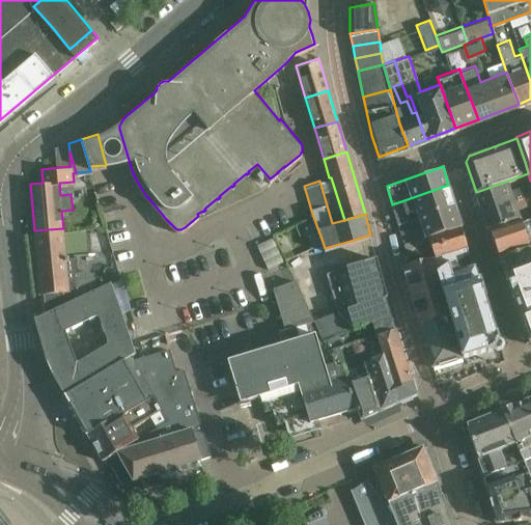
[(508,181),(476,192),(482,211),(530,192),(530,182),(530,181),(511,188),(508,181)]
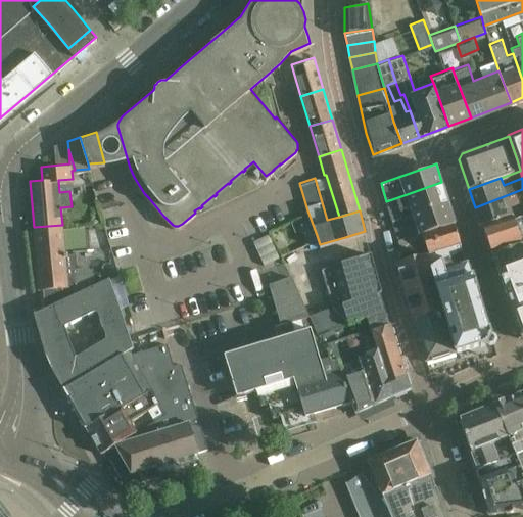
[(447,199),(441,182),(410,193),(415,210),(447,199)]
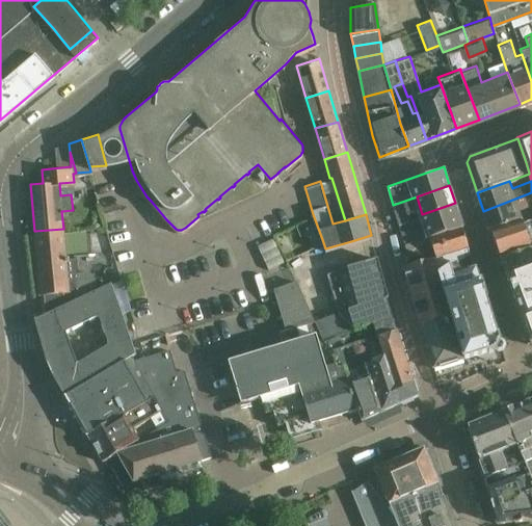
[(490,228),(522,217),(523,217),(519,207),(531,202),(531,192),(483,211),(488,227),(490,226),(490,228)]
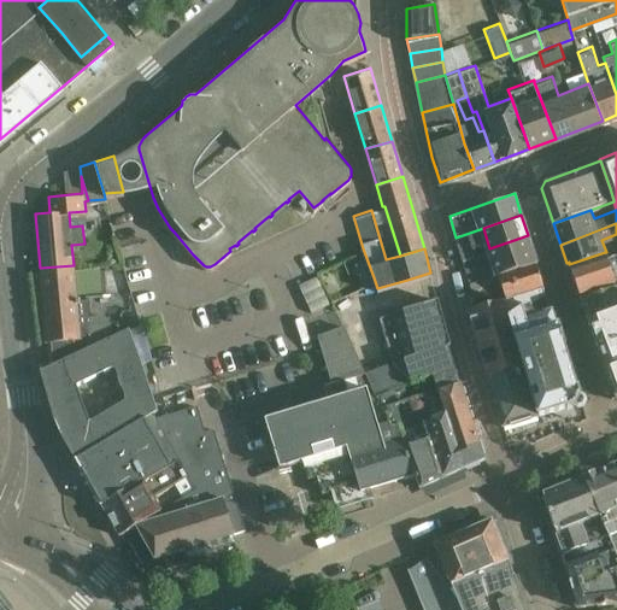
[(483,228),(456,238),(469,280),(497,270),(489,248),(483,228)]
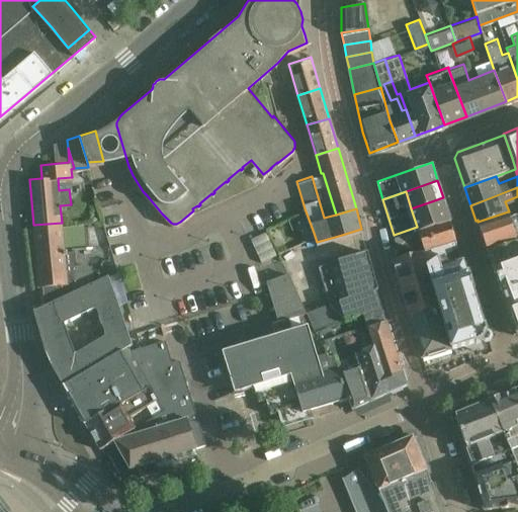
[(417,227),(449,217),(443,197),(411,208),(417,227)]
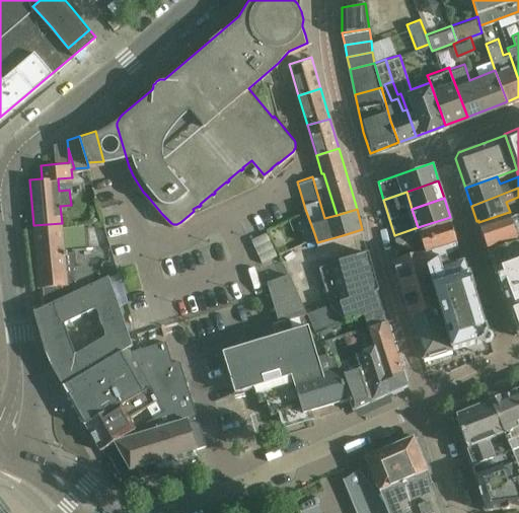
[(509,212),(478,222),(489,249),(518,239),(518,214),(511,218),(509,212)]
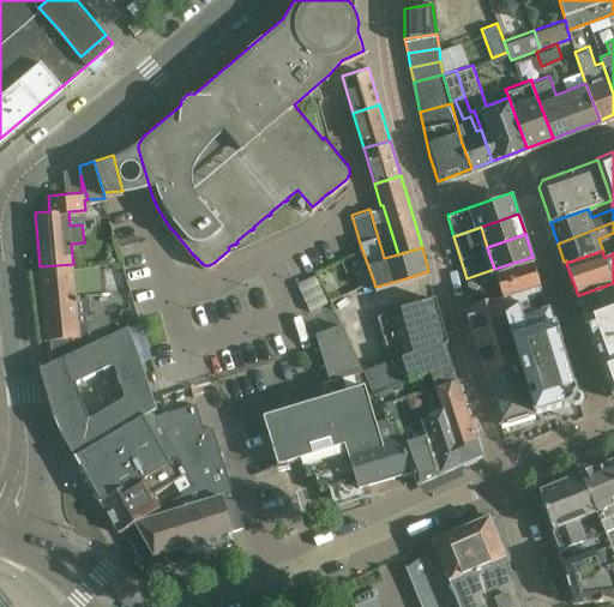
[(539,280),(533,257),(494,269),(467,278),(473,298),(498,289),(499,293),(504,292),(524,284),(539,280)]
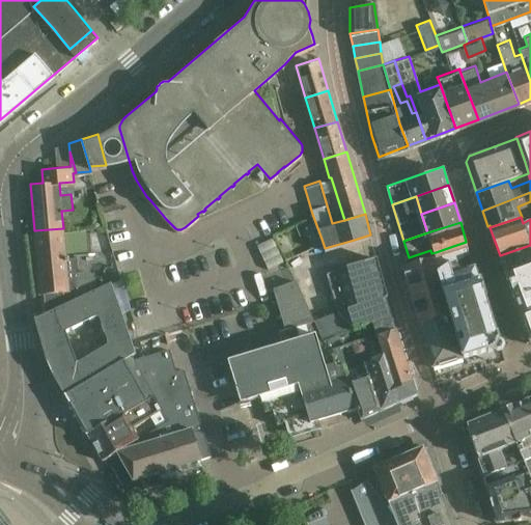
[(280,257),(297,251),(287,227),(271,233),(280,257)]
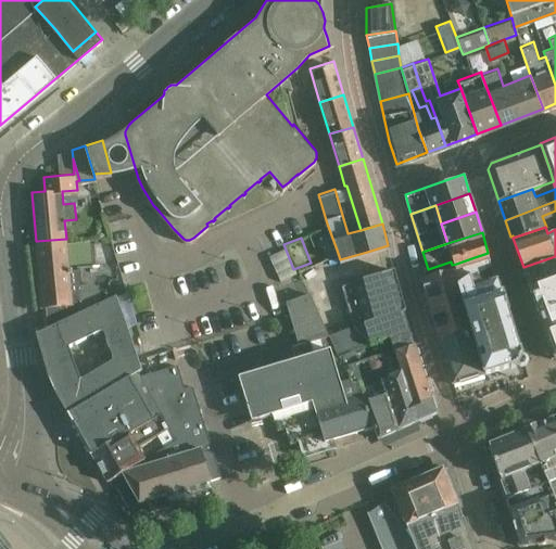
[(43,327),(85,307),(101,299),(101,288),(98,283),(93,280),(81,281),(79,268),(70,268),(66,239),(36,241),(42,303),(41,303),(43,327)]
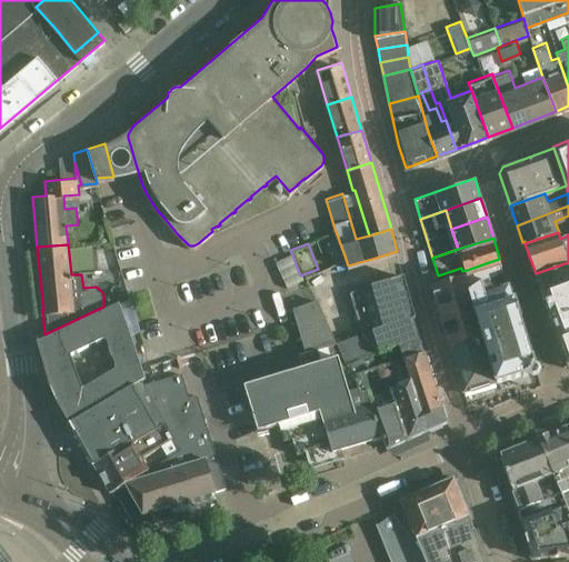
[(473,310),(481,337),(497,379),(522,371),(522,372),(535,368),(531,355),(530,355),(518,315),(519,315),(513,298),(512,298),(508,283),(483,290),(481,281),(501,268),(500,262),(501,262),(500,261),(499,259),(486,263),(467,270),(462,271),(472,305),(473,310)]
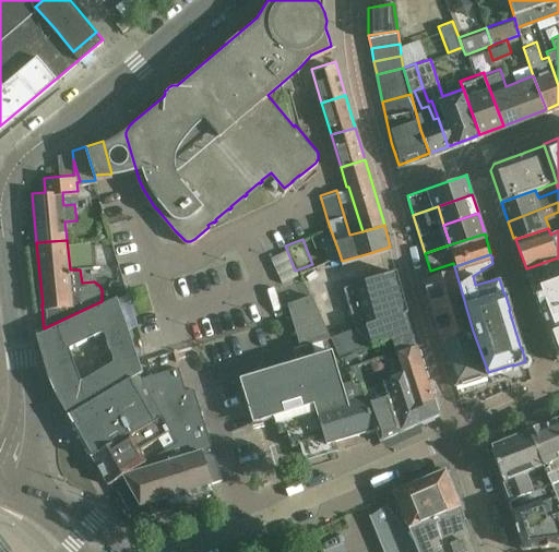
[(558,258),(526,268),(533,287),(558,277),(558,258)]
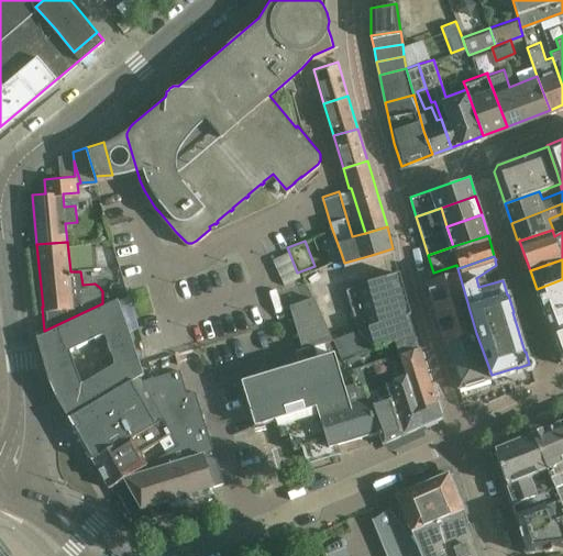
[(467,302),(457,268),(434,277),(426,279),(435,312),(467,302)]
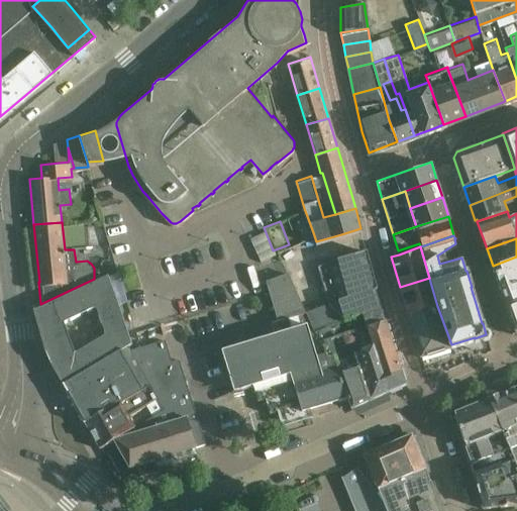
[(377,286),(367,248),(318,263),(330,301),(376,287),(377,286)]
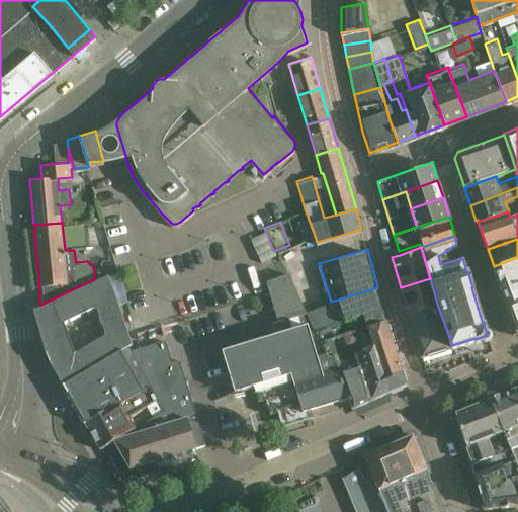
[(517,332),(517,257),(494,266),(517,333),(517,332)]
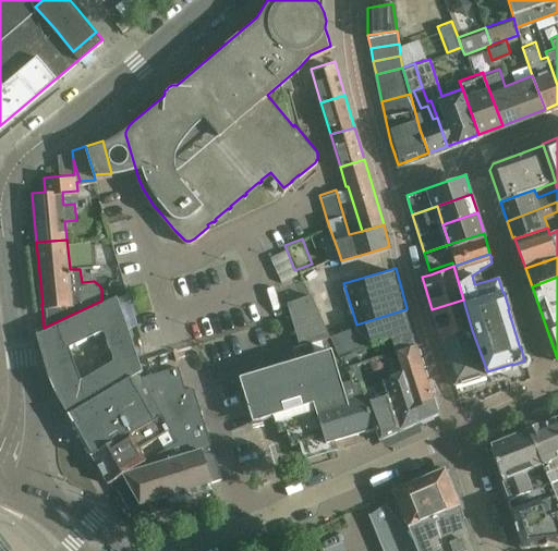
[(375,426),(356,382),(350,384),(339,354),(330,334),(311,292),(287,301),(300,344),(290,347),(293,358),(307,403),(274,413),(278,429),(286,426),(291,442),(299,440),(304,455),(322,450),(318,442),(375,426)]
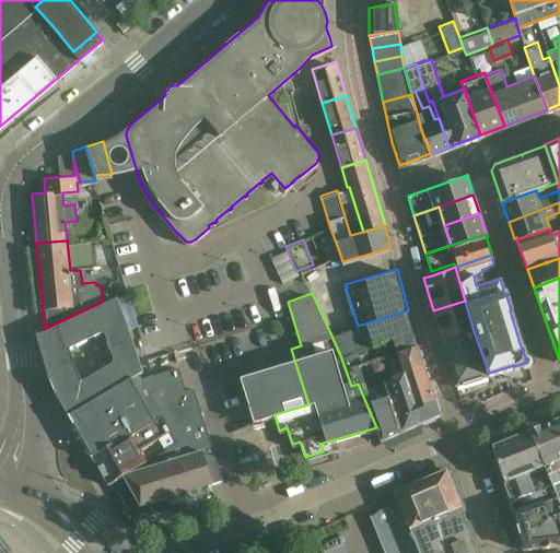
[(102,302),(85,309),(44,329),(38,332),(37,332),(49,377),(54,388),(69,413),(111,388),(126,379),(142,369),(117,295),(102,302)]
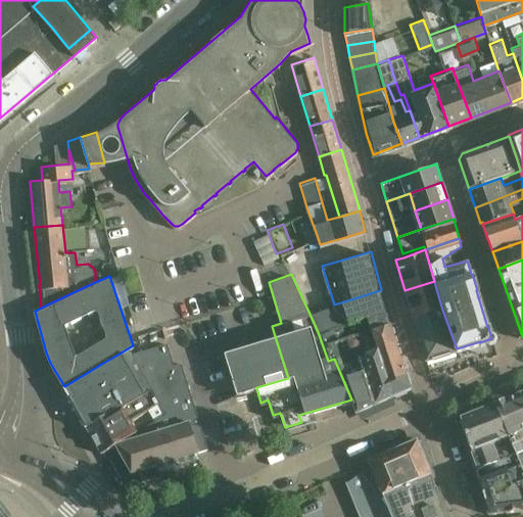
[(442,310),(435,285),(434,281),(405,290),(415,320),(442,310)]
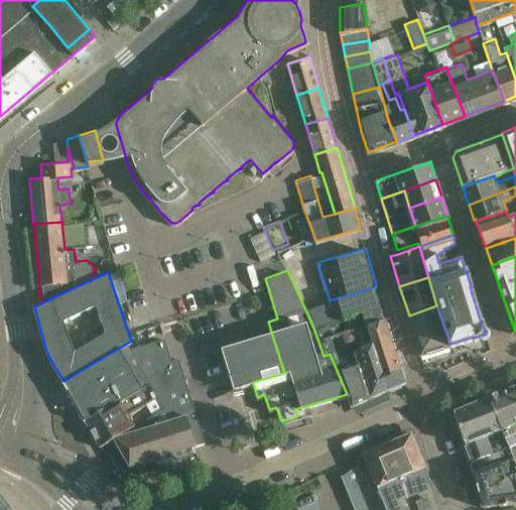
[(305,309),(313,328),(343,314),(343,315),(357,311),(361,324),(362,328),(366,326),(386,389),(404,381),(375,286),(330,300),(305,309)]
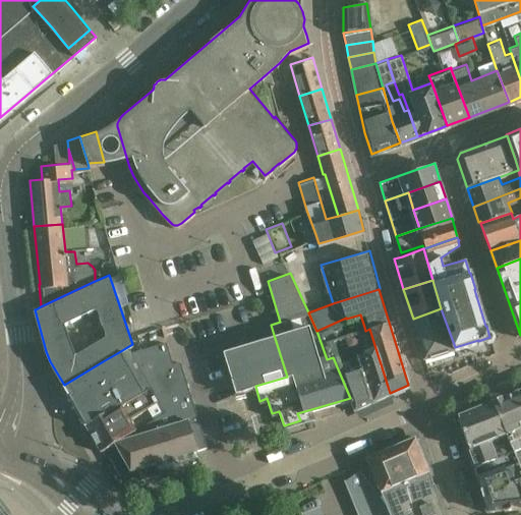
[(424,356),(455,347),(441,308),(413,319),(424,356)]
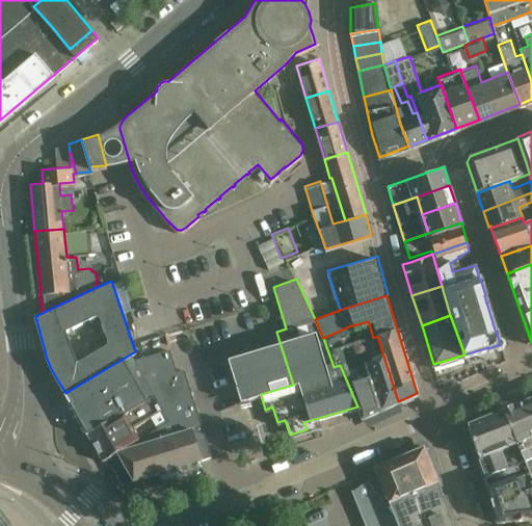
[(340,365),(357,406),(362,418),(398,401),(377,336),(373,338),(372,334),(365,336),(368,347),(363,348),(358,338),(352,340),(349,329),(354,327),(353,325),(353,324),(323,338),(334,367),(340,365)]
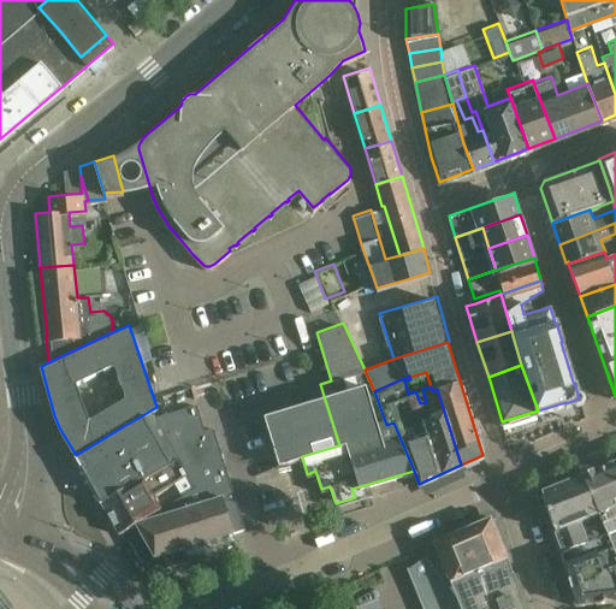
[(339,445),(324,396),(264,414),(279,463),(302,456),(339,445)]
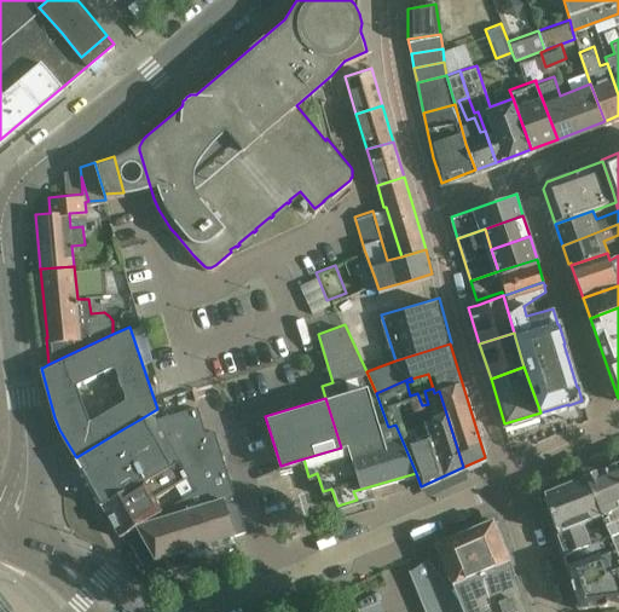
[(185,547),(187,554),(232,537),(231,532),(246,529),(214,426),(206,429),(197,403),(174,410),(157,415),(173,442),(171,443),(180,457),(190,474),(197,488),(163,508),(163,507),(136,523),(137,524),(155,556),(185,547)]
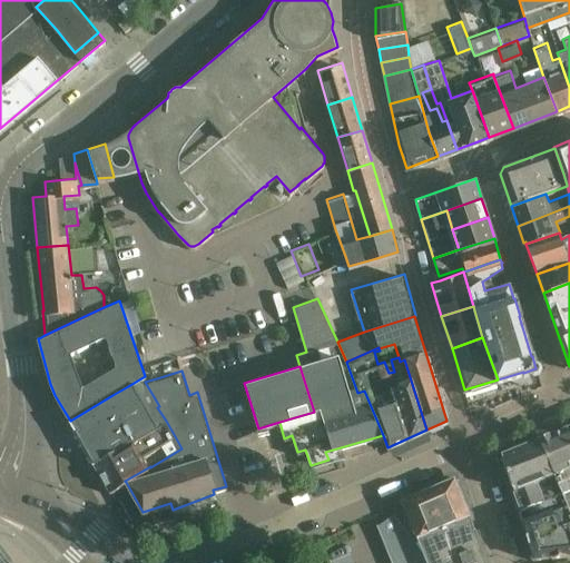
[(131,391),(128,386),(112,395),(70,421),(95,463),(133,440),(151,428),(144,414),(157,407),(159,406),(145,382),(144,382),(145,384),(131,391)]
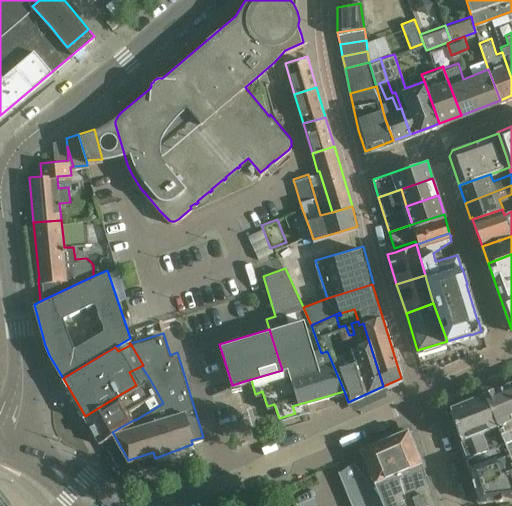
[(99,441),(113,433),(112,432),(135,419),(128,410),(157,392),(149,378),(136,385),(119,395),(85,416),(99,441)]
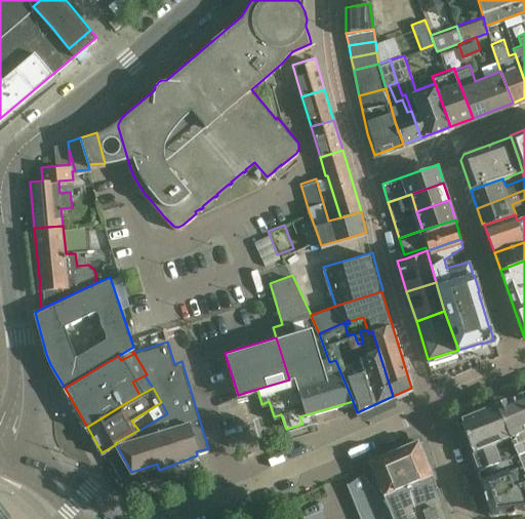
[(524,478),(524,401),(521,393),(497,403),(519,457),(521,463),(524,471),(522,472),(524,479),(524,478)]
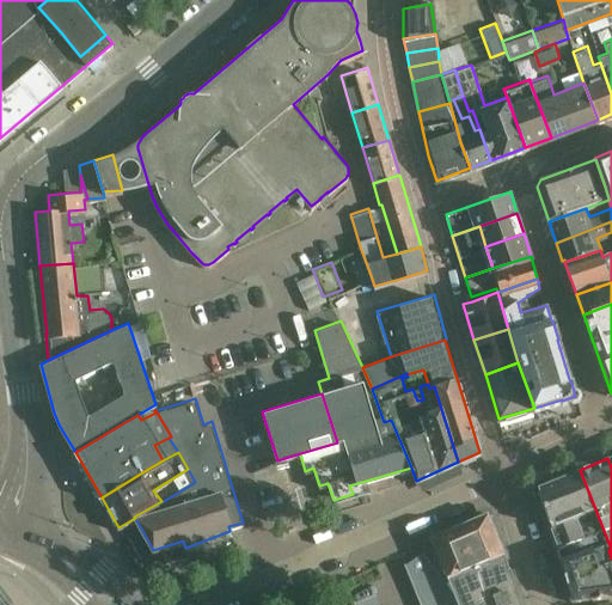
[(563,477),(587,541),(597,537),(599,543),(607,539),(605,533),(580,470),(563,477)]
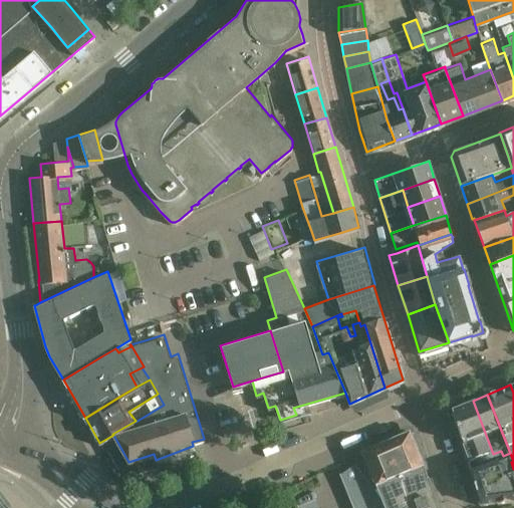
[(468,459),(468,458),(480,459),(493,454),(473,401),(451,410),(462,440),(461,440),(468,459)]
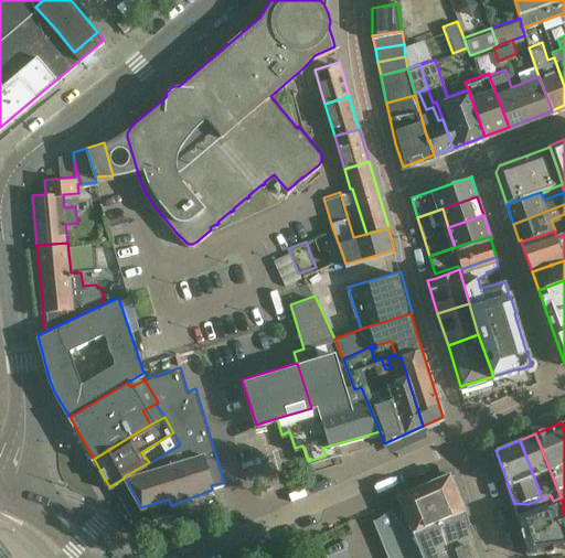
[(480,557),(470,523),(466,508),(450,472),(447,473),(447,474),(424,484),(424,483),(422,484),(423,489),(411,494),(408,491),(388,506),(401,521),(412,536),(414,538),(418,545),(419,547),(424,557),(480,557)]
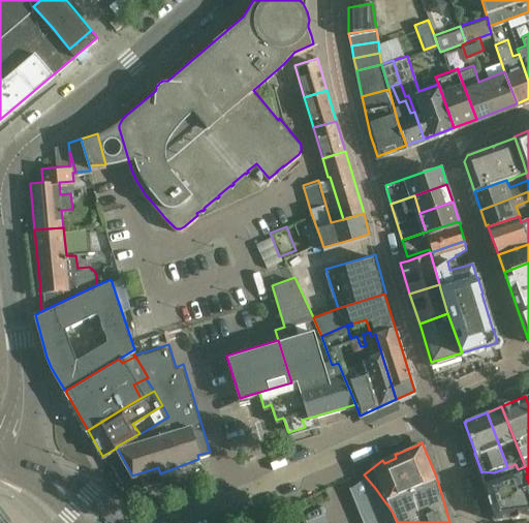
[(528,474),(525,466),(518,469),(484,481),(494,519),(528,513),(528,482),(528,483),(526,475),(528,474)]
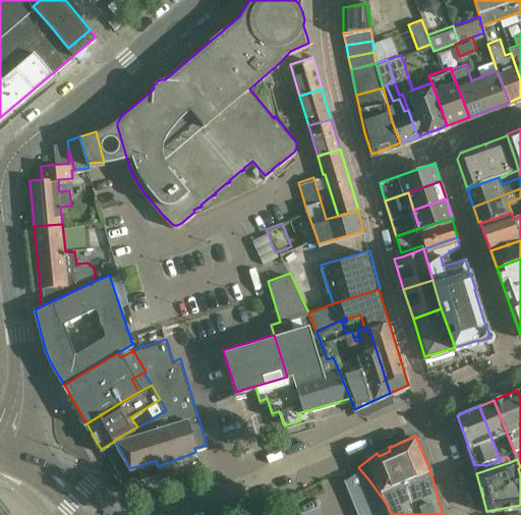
[(380,495),(369,480),(358,467),(346,476),(356,504),(380,495)]
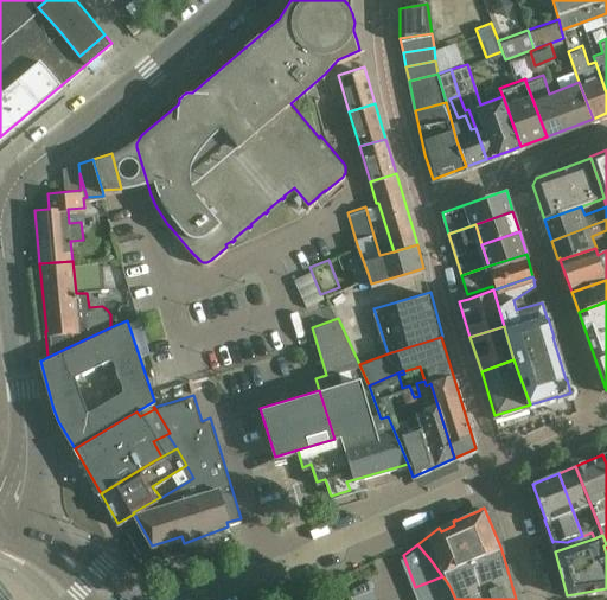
[(420,599),(422,599),(451,588),(449,586),(445,579),(442,576),(415,587),(420,599)]
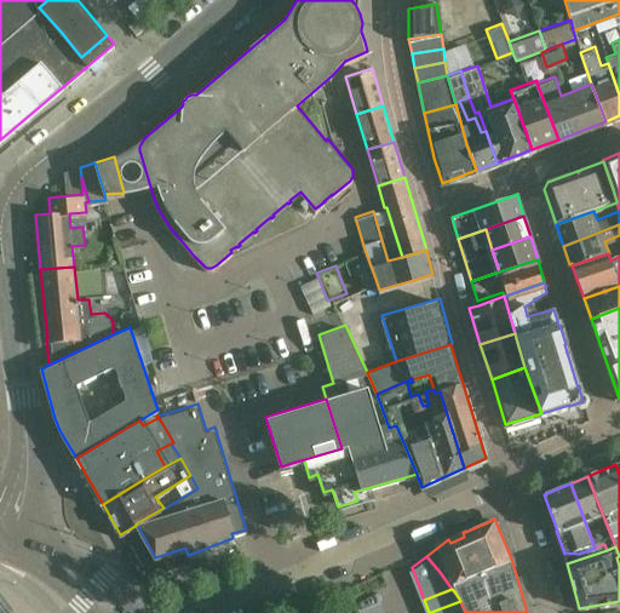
[(465,612),(460,601),(431,612),(465,612)]
